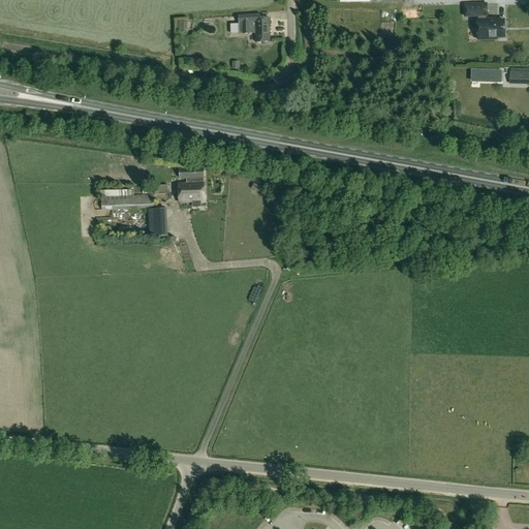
[(477,20),(478,40),(497,40),(497,38),(504,37),(504,22),(490,22),(490,20),(484,20),(484,17),(487,17),(487,4),(465,5),(465,18),(480,17),(480,20),(477,20)]
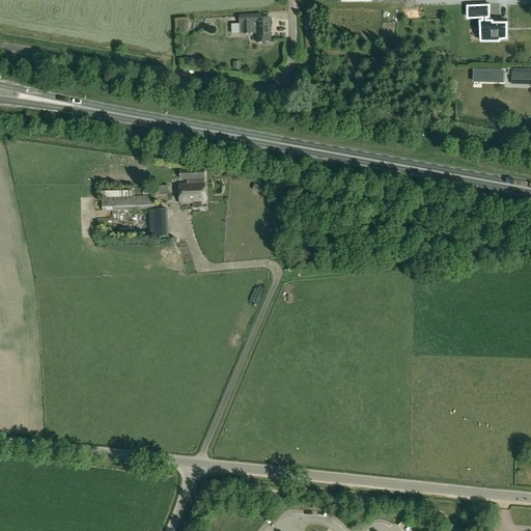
[(271,43),(271,19),(256,19),(256,16),(240,17),(240,24),(243,24),(243,35),(256,34),(256,43),(271,43)]
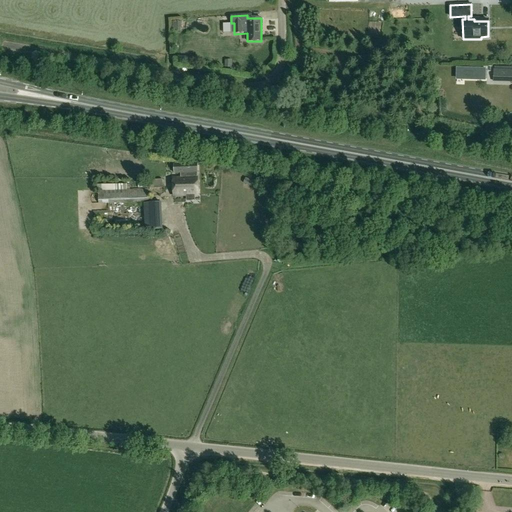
[(493,82),(511,82),(511,69),(493,69),(493,82)]
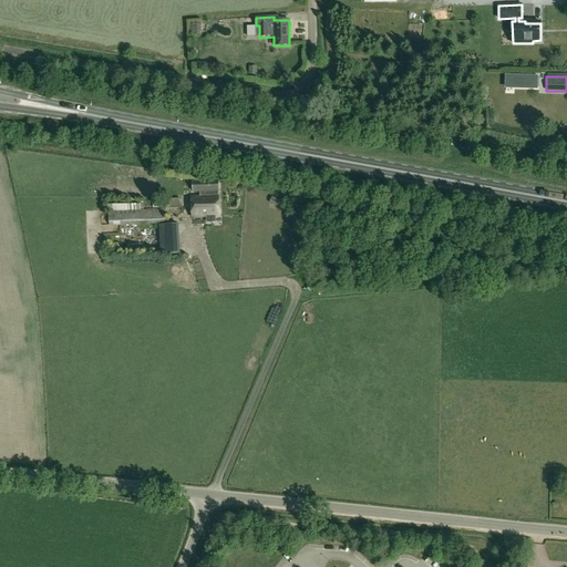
[(219,192),(218,179),(193,181),(193,192),(199,191),(199,197),(192,197),(193,217),(220,216),(219,196),(218,196),(218,192),(219,192)]
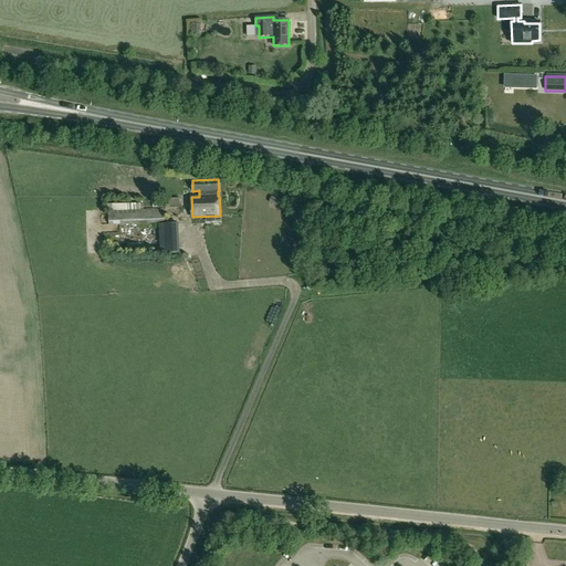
[(180,198),(165,199),(166,208),(181,207),(180,198)]
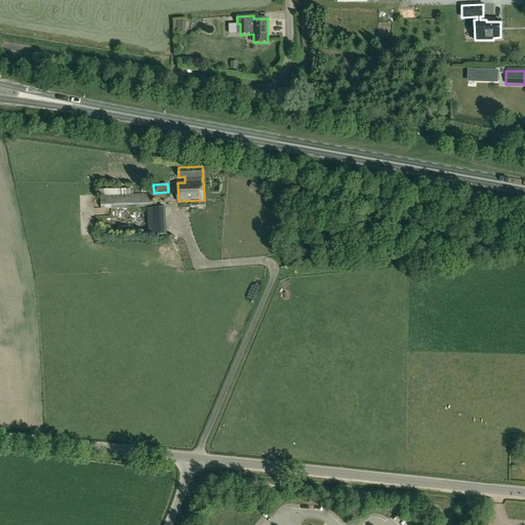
[(106,195),(101,195),(102,209),(154,207),(154,194),(130,195),(130,189),(118,190),(118,189),(106,189),(106,195)]
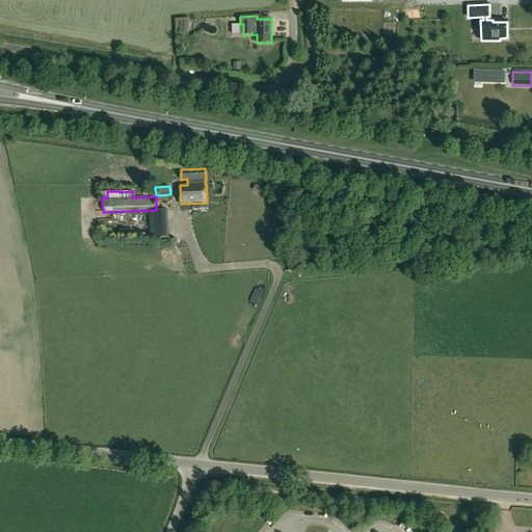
[(151,239),(170,237),(168,210),(150,211),(151,239)]
